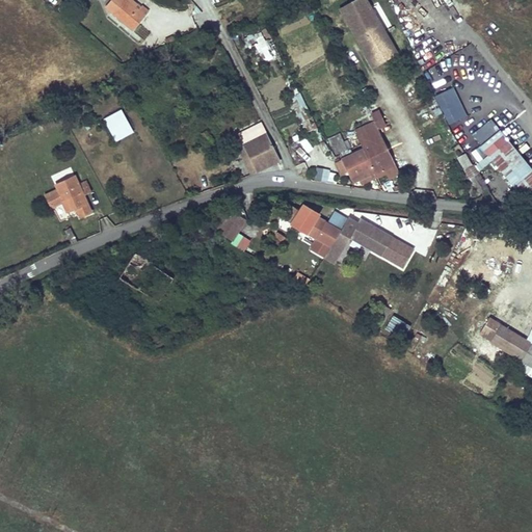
[(137,11),(123,0),(113,0),(107,8),(132,30),(148,11),(141,6),(139,8),(137,11)]
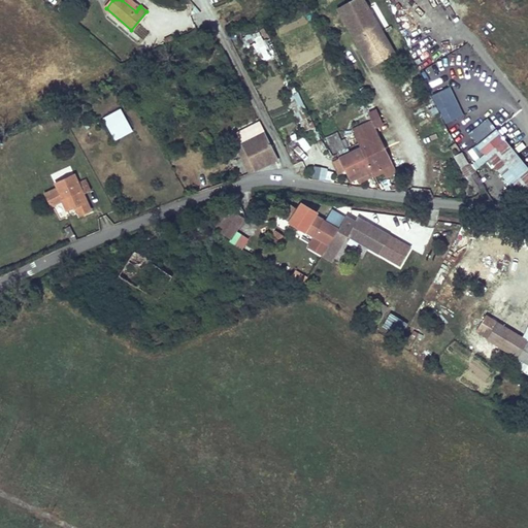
[(138,8),(128,0),(122,0),(136,11),(138,8)]
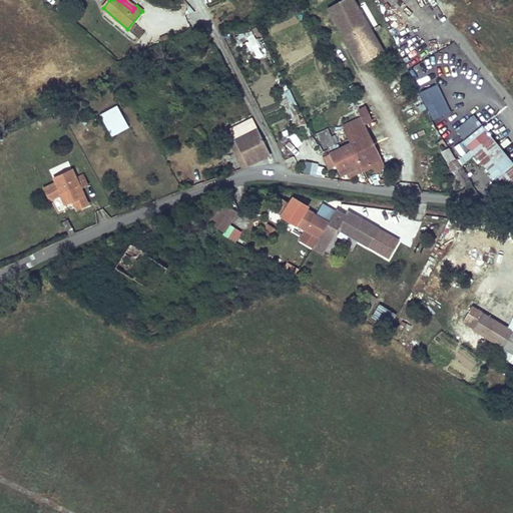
[(354,0),(344,0),(326,10),(360,68),(385,53),(354,0)]
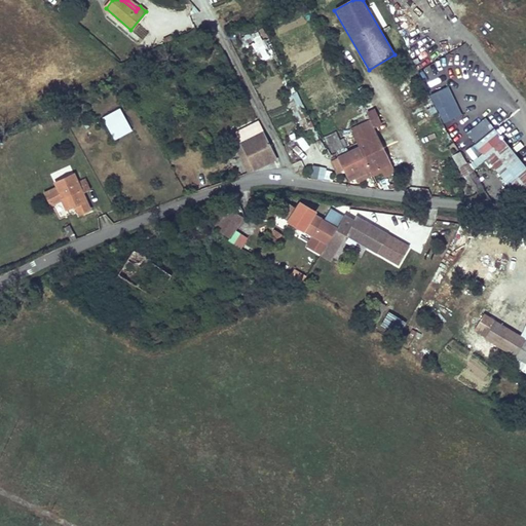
[(262,33),(252,38),(262,61),(272,55),(262,33)]
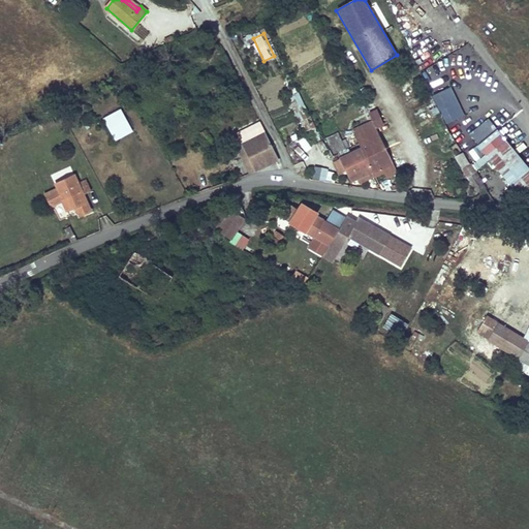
[(239,87),(229,91),(237,109),(246,104),(239,87)]
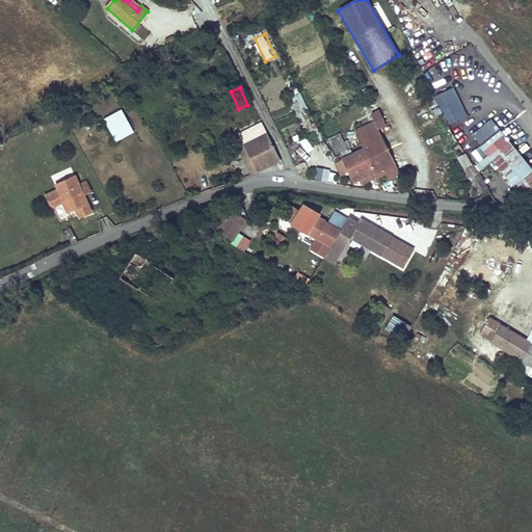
[(121,107),(102,116),(114,140),(133,131),(121,107)]
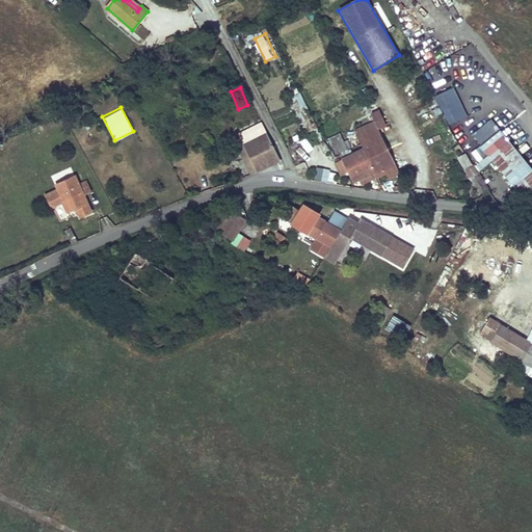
[(375,126),(355,136),(360,144),(362,149),(373,173),(374,174),(394,164),(377,128),(384,125),(378,111),(370,115),(375,126)]
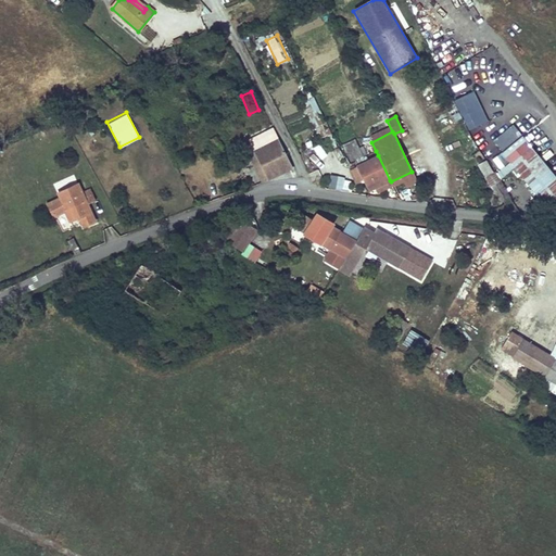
[(54,123),(42,129),(45,135),(57,129),(54,123)]
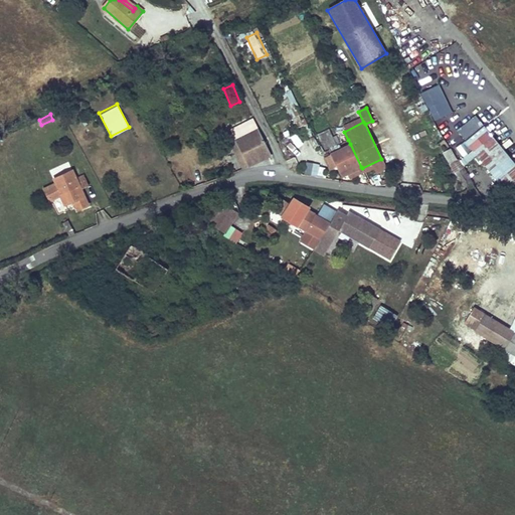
[(458,129),(507,189),(514,181),(514,162),(476,114),(458,129)]
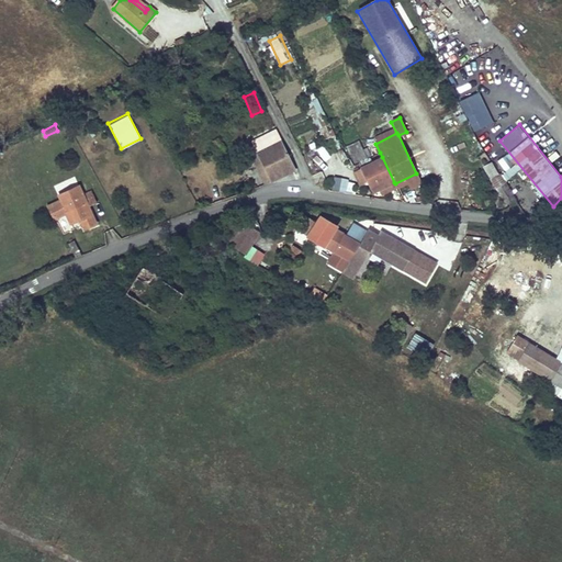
[(294,169),(276,130),(251,142),(256,153),(270,180),(270,181),(294,169)]
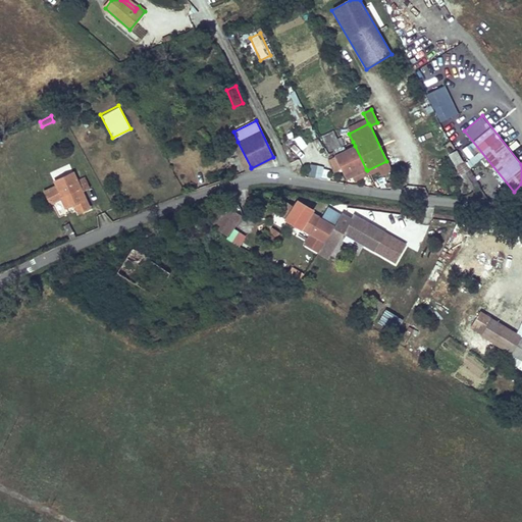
[(321,135),(329,151),(341,146),(333,129),(321,135)]
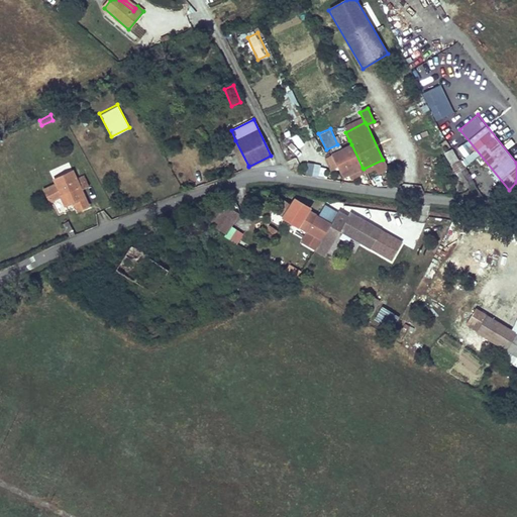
[(224,140),(216,145),(220,156),(229,150),(224,140)]
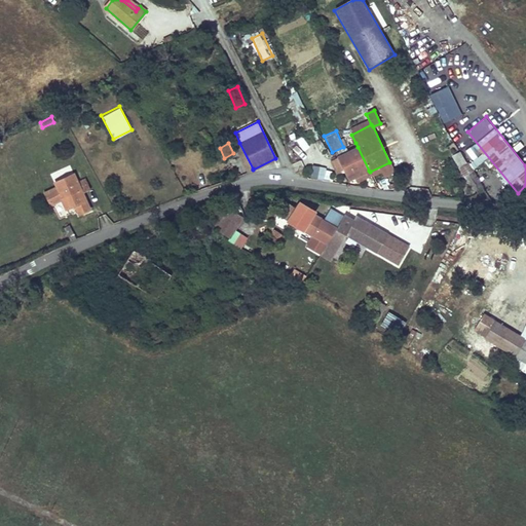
[(253,168),(239,143),(234,146),(248,171),(253,168)]
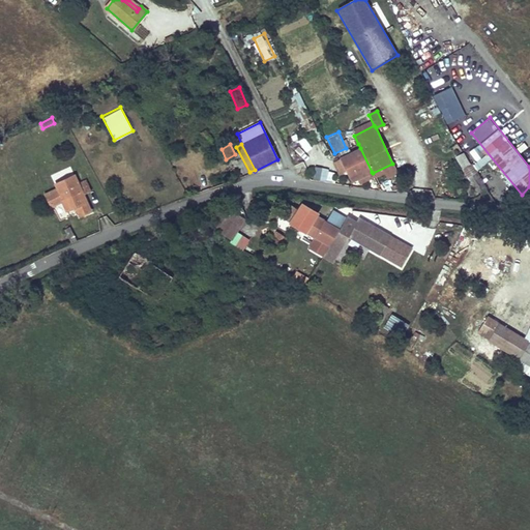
[(360,148),(339,158),(351,182),(356,179),(372,172),(360,148)]
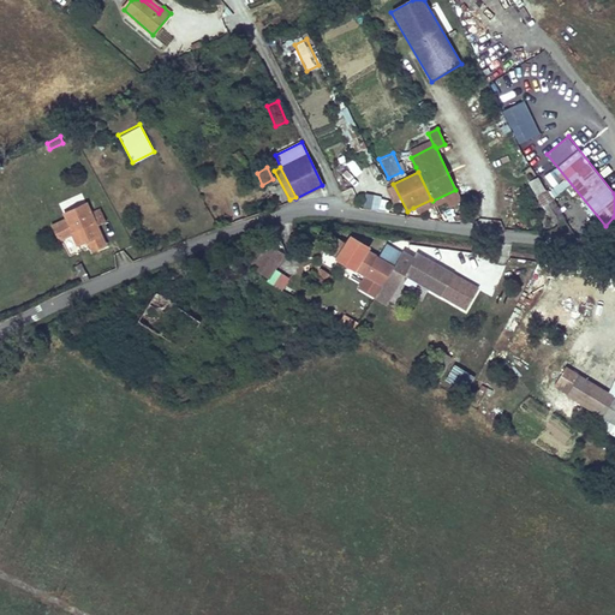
[(562,218),(547,192),(537,197),(554,224),(562,218)]
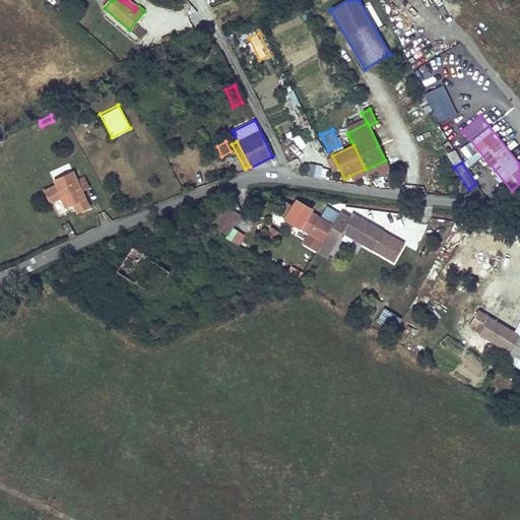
[(308,175),(324,178),(326,166),(309,164),(308,175)]
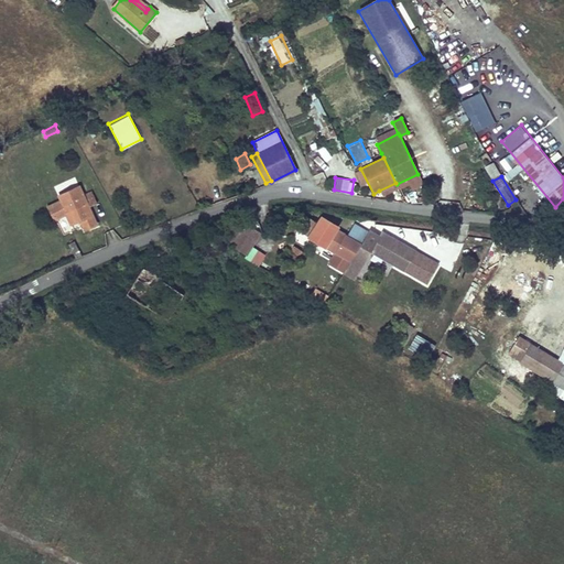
[(396,183),(379,191),(382,196),(399,188),(397,184),(396,183)]
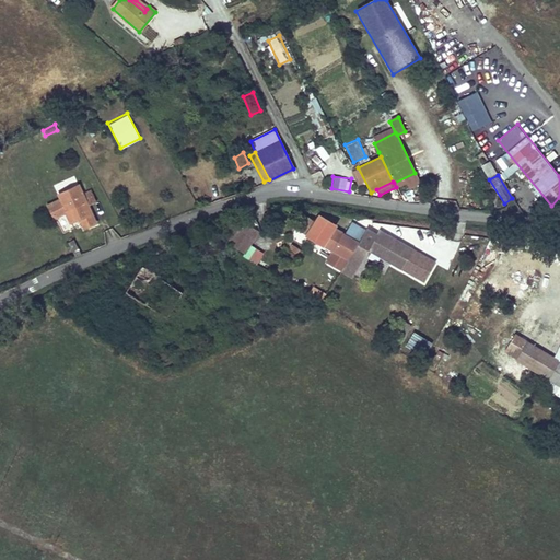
[(80,219),(83,229),(94,223),(86,206),(95,202),(91,190),(83,194),(80,186),(57,197),(60,205),(57,206),(55,202),(47,206),(53,218),(65,212),(70,223),(80,219)]
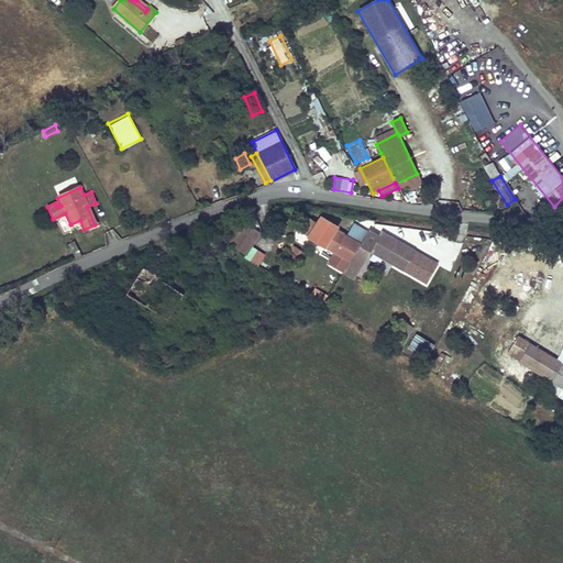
[(338,227),(320,217),(316,223),(308,219),(299,232),(350,261),(360,243),(346,236),(337,231),(339,229),(337,227),(338,227)]
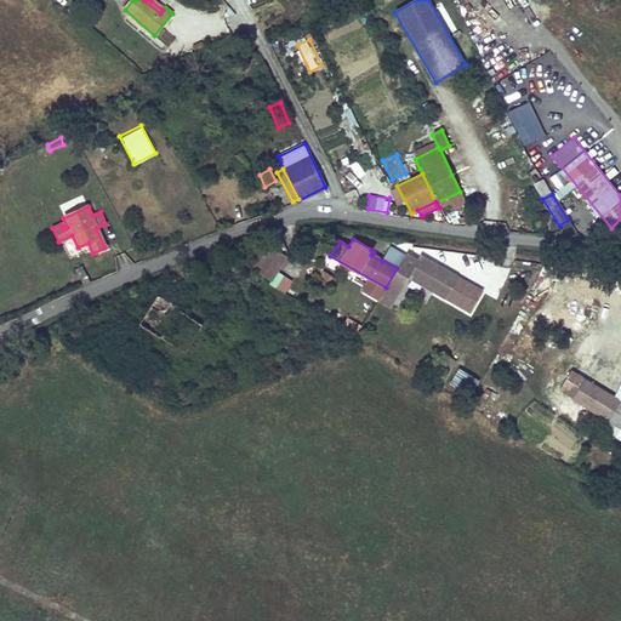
[(412,244),(396,240),(394,249),(411,251),(412,244)]
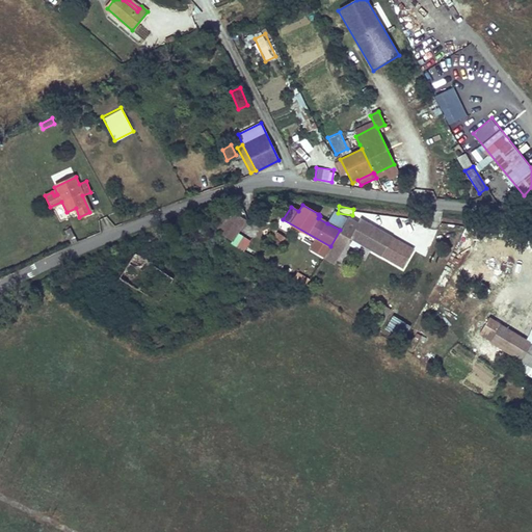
[(330,246),(341,253),(349,237),(380,255),(392,237),(360,218),(356,223),(347,218),(345,221),(334,214),(327,223),(340,230),(330,246)]
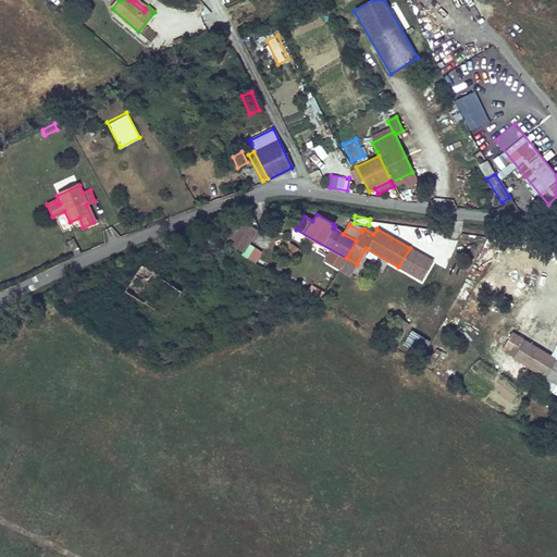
[(252,235),(238,226),(229,243),(243,251),(252,235)]
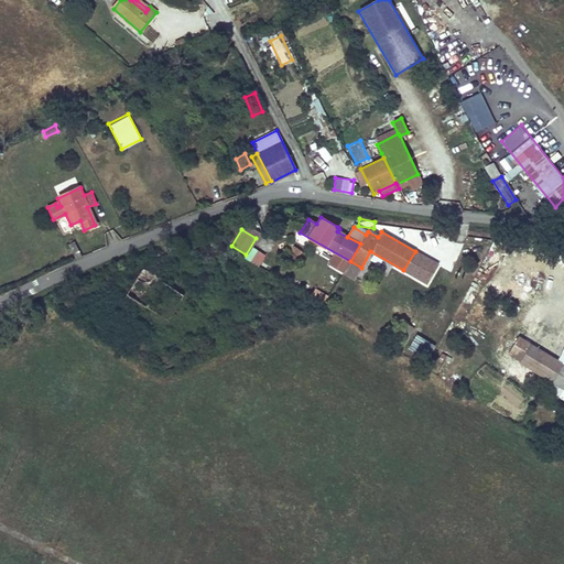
[(79,251),(75,241),(69,243),(73,253),(79,251)]
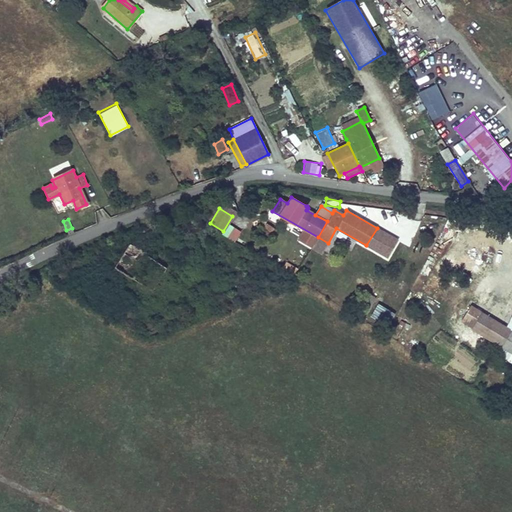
[(166,268),(129,244),(114,267),(151,291),(166,268)]
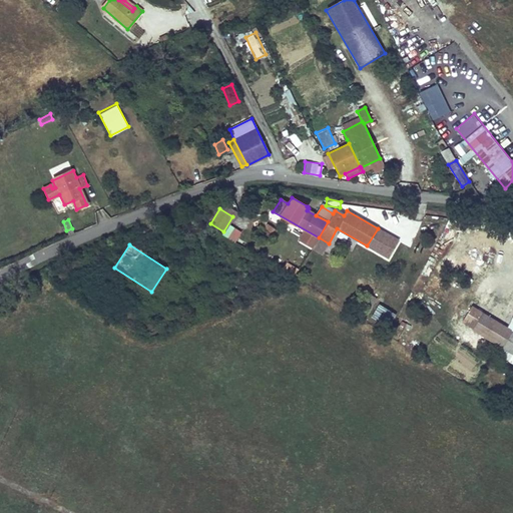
[(368,294),(358,310),(367,315),(376,298),(368,294)]
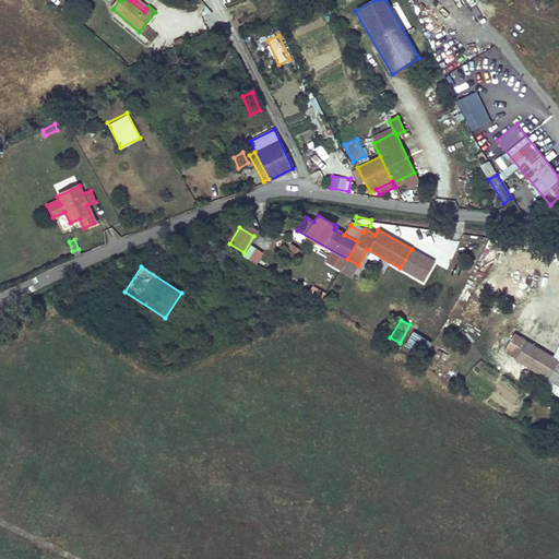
[(556,360),(511,333),(501,349),(513,357),(512,358),(544,378),(556,360)]
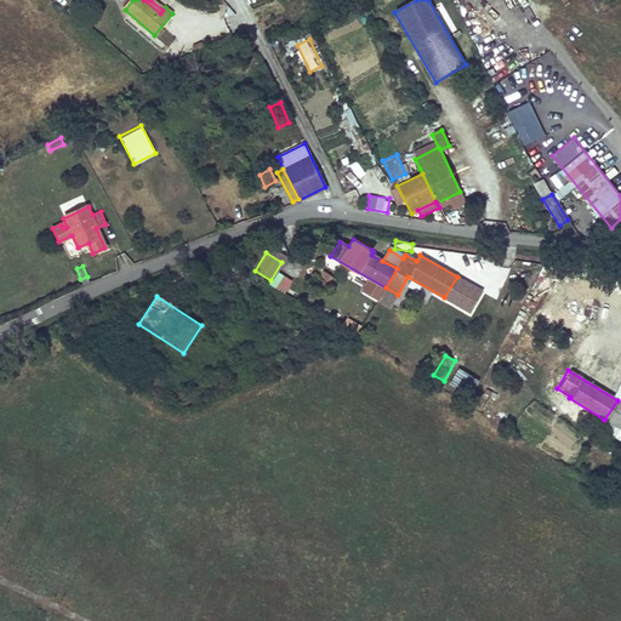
[(620,429),(620,400),(614,411),(608,421),(609,422),(620,429)]
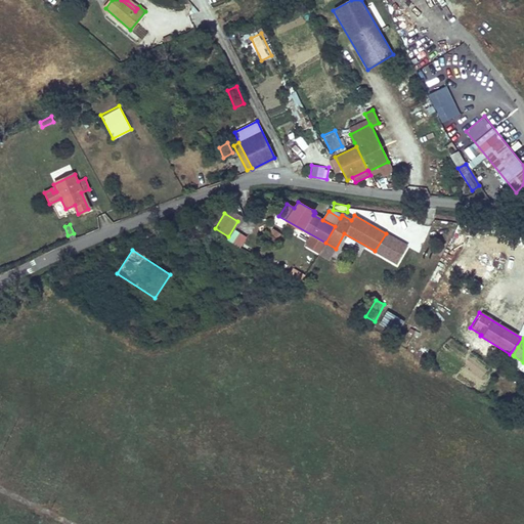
[(514,356),(509,365),(517,372),(523,362),(514,356)]
